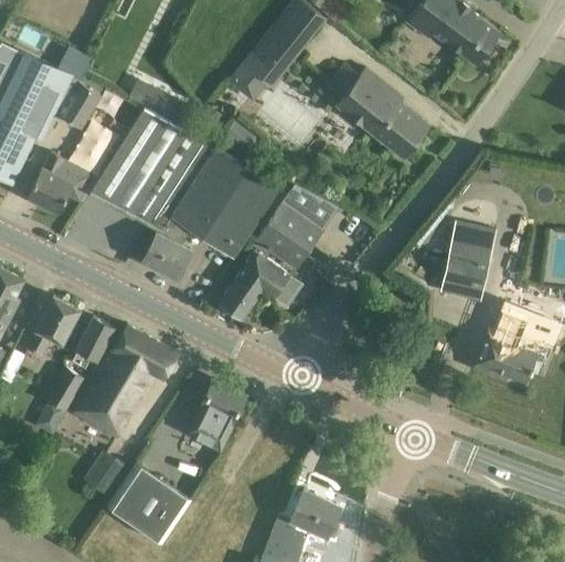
[(326,20),(300,0),(294,0),(242,64),(272,87),(326,20)]
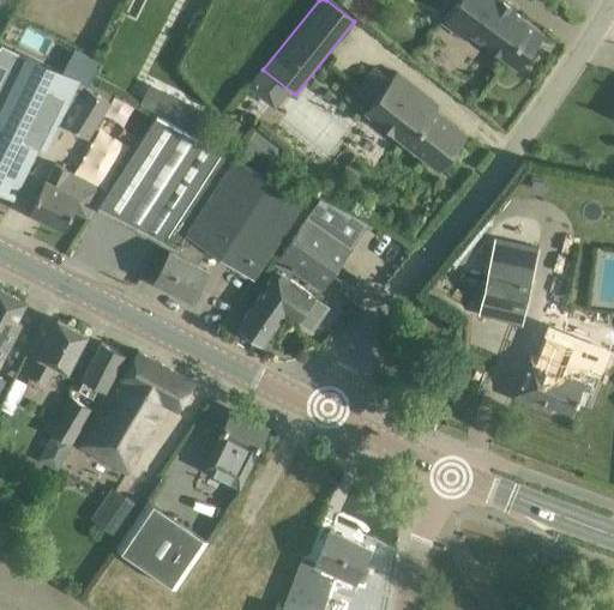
[(377,0),(360,0),(348,13),(363,26),(383,4),(377,0)]
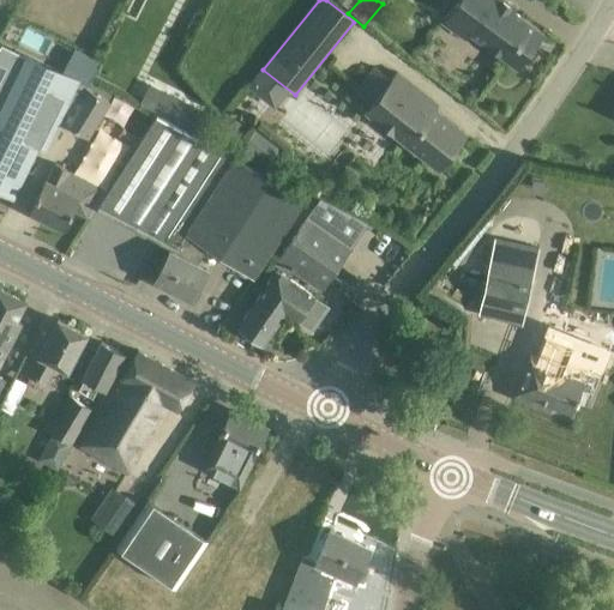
[(503,0),(458,0),(451,11),(491,41),(486,47),(518,70),(543,36),(513,14),(517,10),(503,0)]
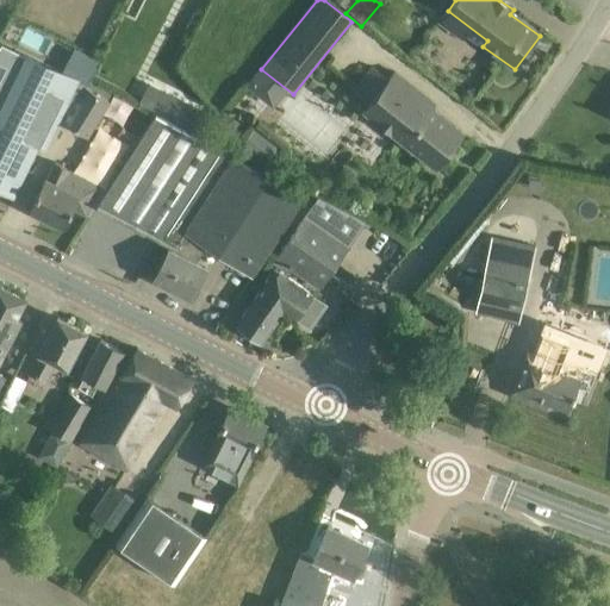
[(18,55),(1,47),(0,48),(0,191),(14,199),(38,149),(45,152),(78,83),(72,80),(18,52),(18,55)]
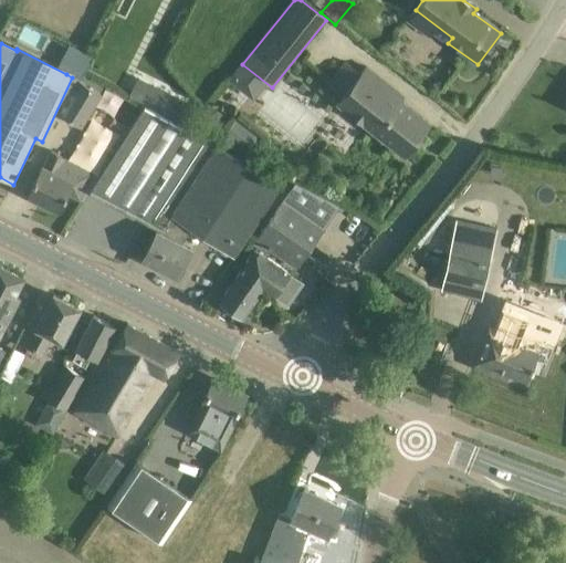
[(326,86),(343,100),(337,106),(404,158),(430,126),(400,103),(404,98),(366,70),(359,77),(344,65),(326,86)]
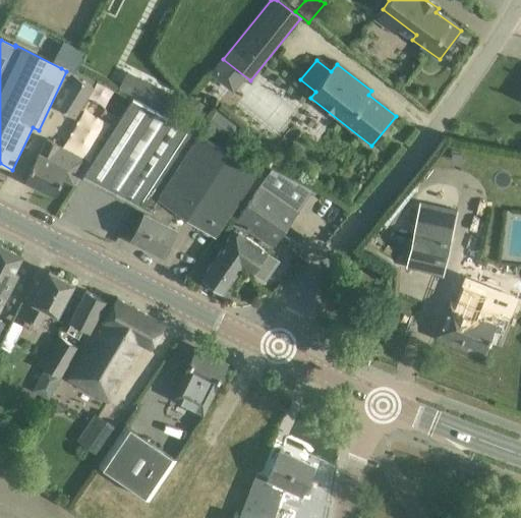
[(93,90),(73,77),(54,108),(73,120),(93,90)]
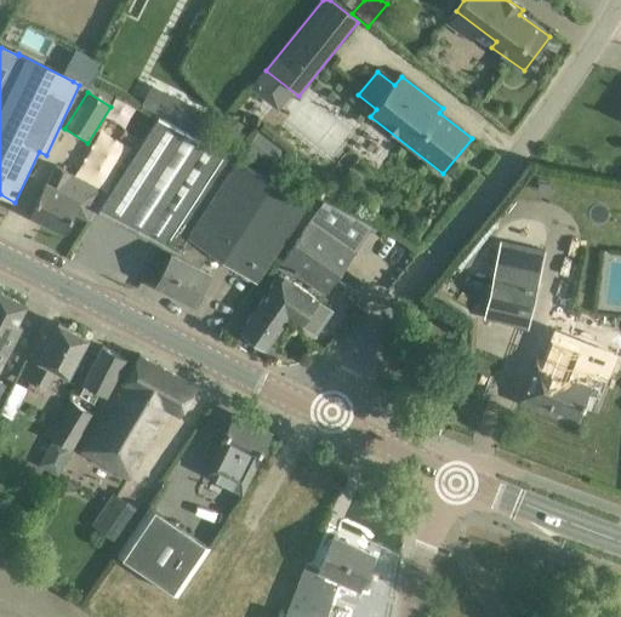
[(153,238),(158,241),(176,251),(178,252),(237,161),(224,154),(159,118),(100,211),(153,239),(153,238)]
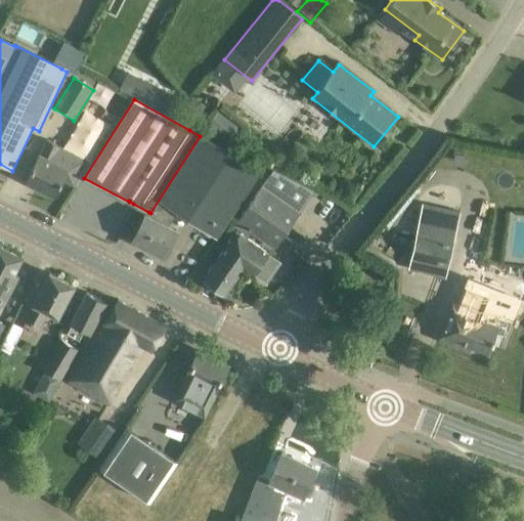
[(217,113),(207,126),(229,143),(239,130),(217,113)]
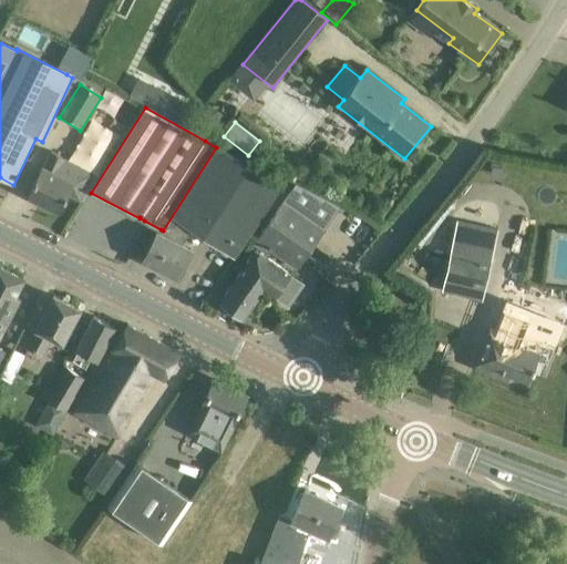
[(163,231),(161,229),(144,262),(162,270),(161,273),(172,278),(173,276),(177,278),(191,252),(182,247),(192,232),(235,260),(281,188),(217,146),(216,147),(163,231)]
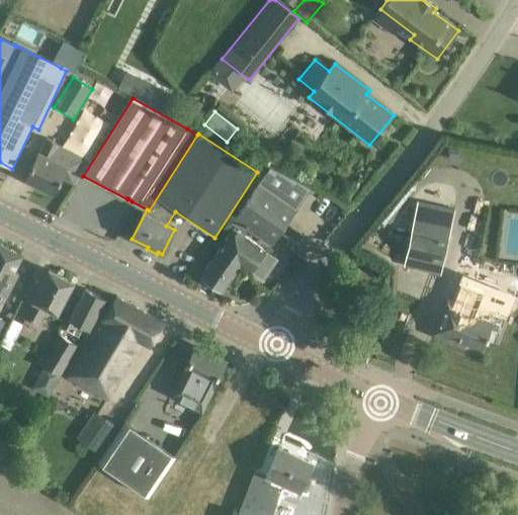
[(68,168),(54,161),(60,148),(45,141),(24,182),(54,196),(68,168)]
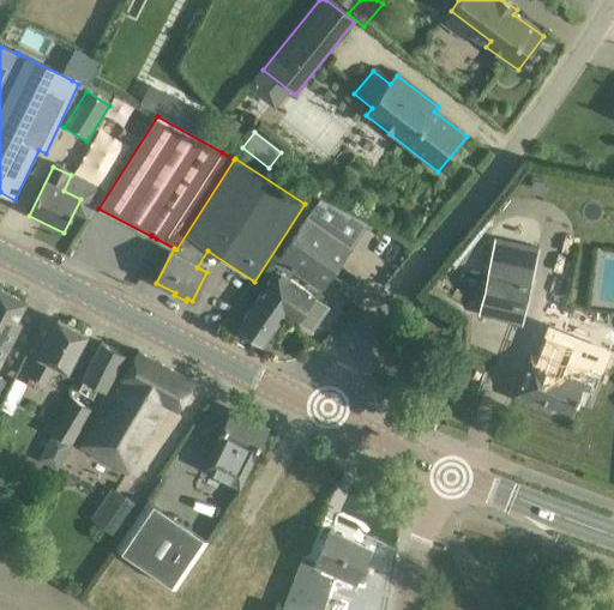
[(314,299),(289,281),(294,276),(321,295),(360,239),(315,209),(274,269),(278,271),(238,328),(264,346),(286,316),(298,325),(314,299)]
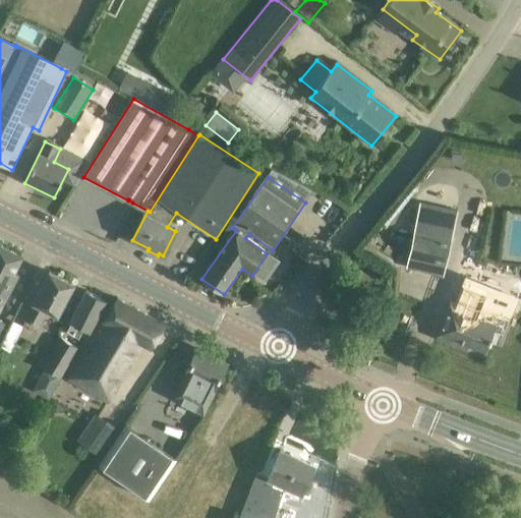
[(419,205),(404,271),(443,280),(458,214),(419,205)]
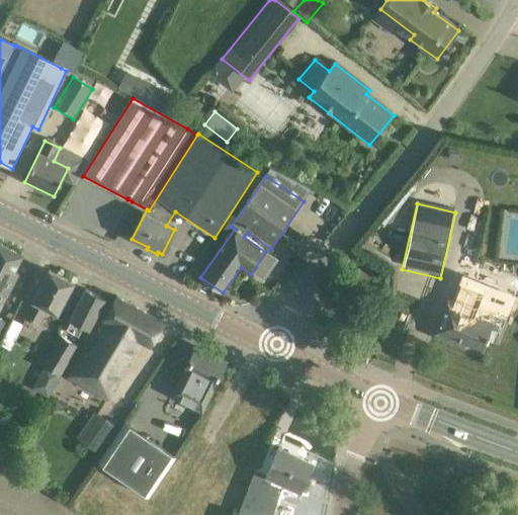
[(0,310),(18,275),(13,273),(21,258),(0,247),(0,310)]
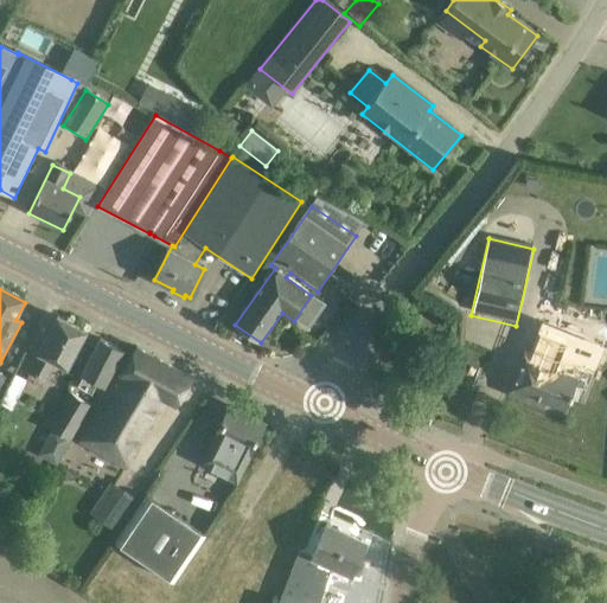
[(419,318),(411,331),(429,340),(436,327),(419,318)]
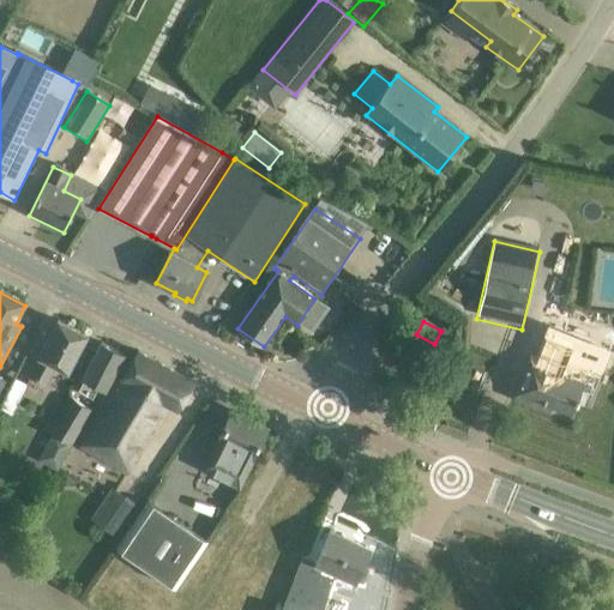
[(58,322),(38,360),(28,380),(46,388),(56,369),(67,375),(86,338),(58,322)]
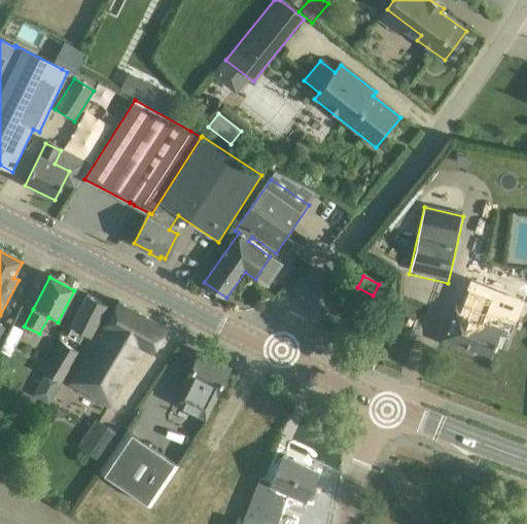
[(526,284),(523,284),(518,316),(526,316),(526,284)]
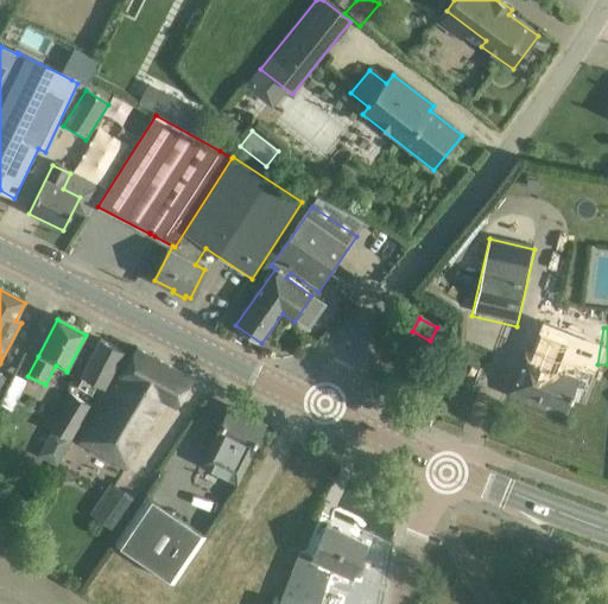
[(82,376),(83,376),(76,390),(92,399),(99,385),(105,388),(122,354),(100,342),(82,376)]
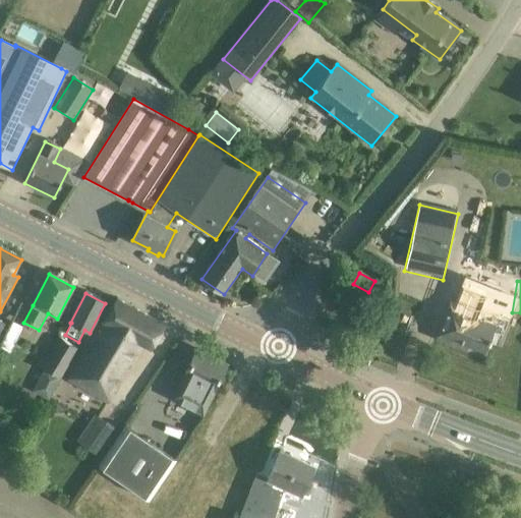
[(446,309),(448,310),(437,339),(452,345),(454,340),(485,352),(488,343),(499,347),(510,318),(452,294),(446,309)]
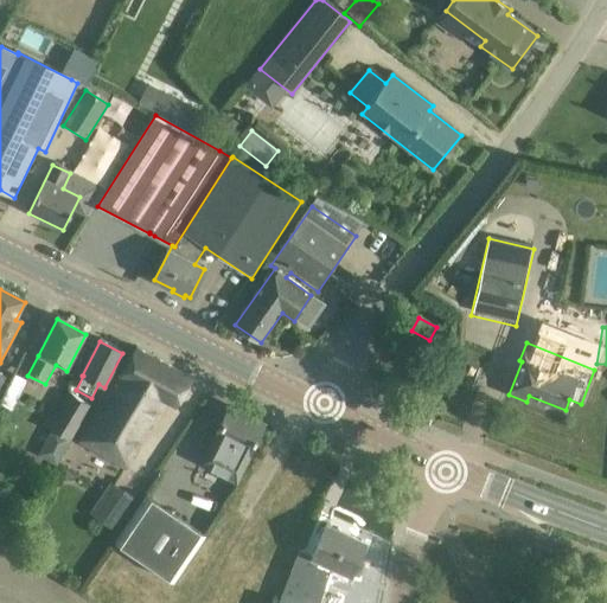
[(128,474),(167,403),(174,406),(191,378),(136,348),(82,448),(128,474)]
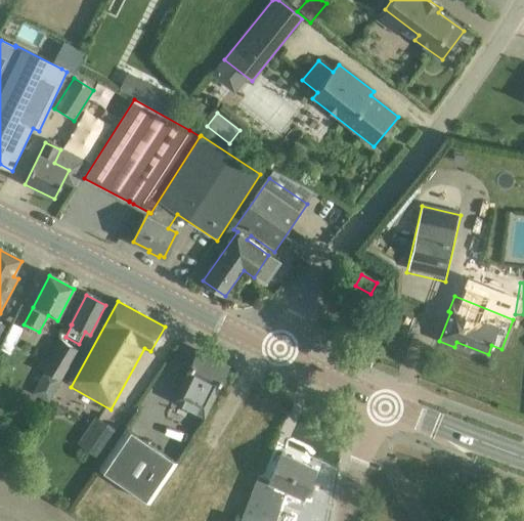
[(49,403),(60,383),(79,352),(59,341),(42,372),(45,373),(32,394),(49,403)]
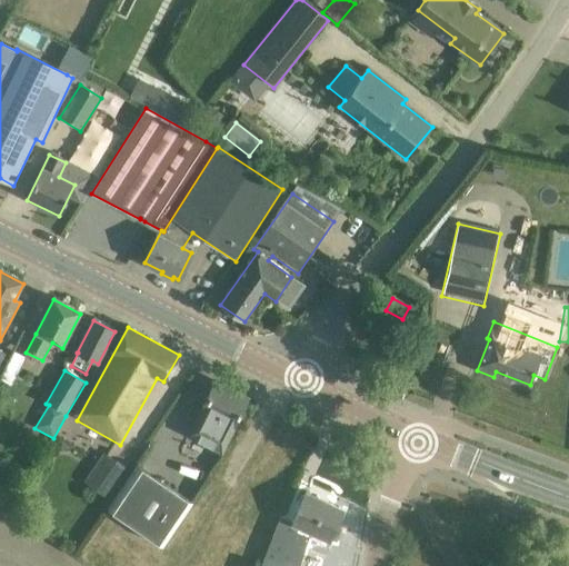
[(220,456),(226,445),(248,400),(215,384),(187,439),(220,456)]
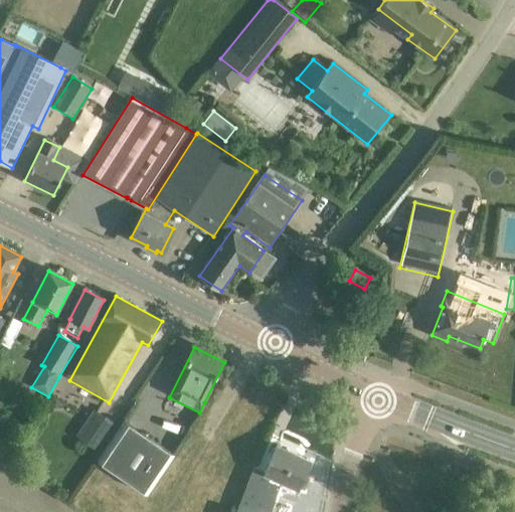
[(94,411),(75,439),(98,453),(116,427),(94,411)]
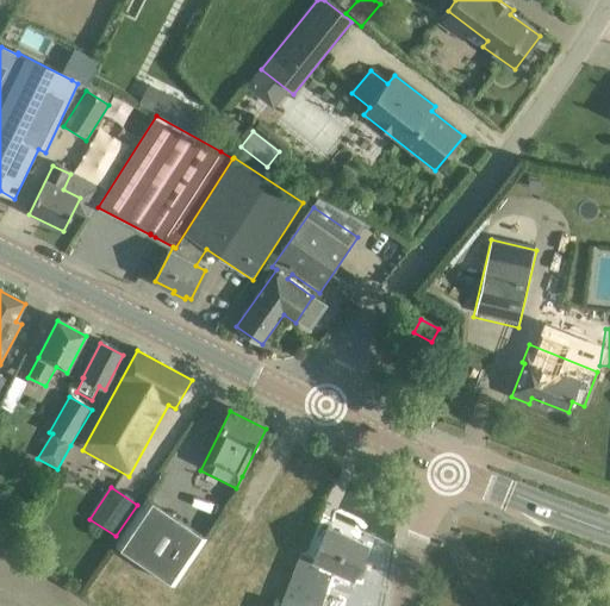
[(175,587),(209,538),(148,498),(114,547),(175,587)]
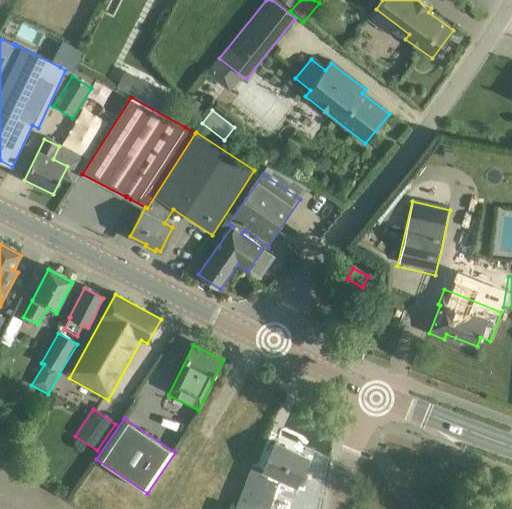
[(302,473),(309,459),(275,444),(263,471),(254,467),(245,488),(247,489),(238,508),(268,508),(278,478),(301,488),(307,475),(302,473)]
